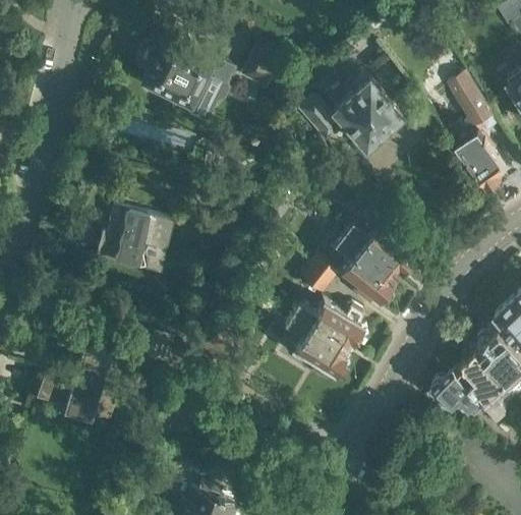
[(520,33),(520,17),(512,24),(519,35),(520,33)]
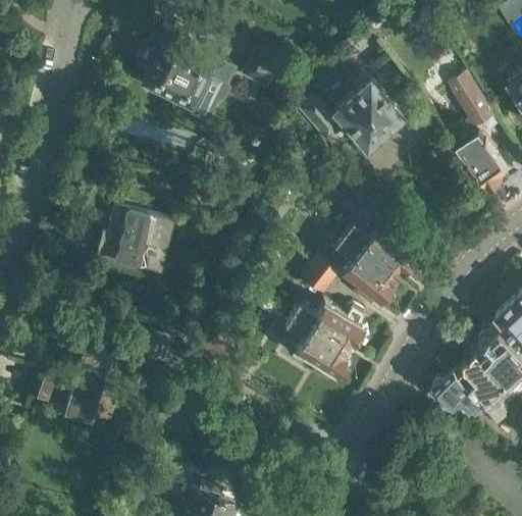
[(149,67),(141,83),(174,98),(171,103),(173,110),(183,114),(187,113),(207,123),(217,102),(224,101),(229,90),(227,84),(235,68),(165,34),(158,49),(154,48),(148,50),(144,59),(146,66),(149,67)]
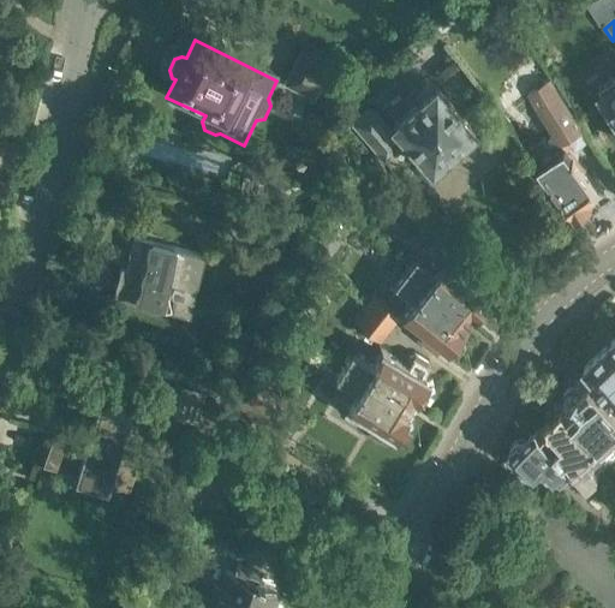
[(286,90),(316,105),(333,69),(303,55),(286,90)]
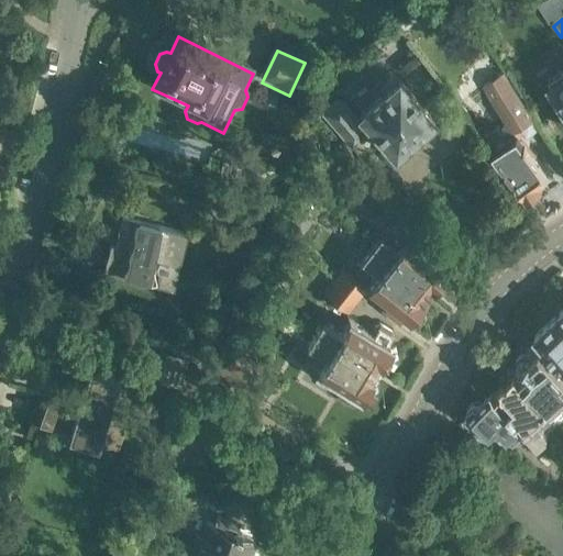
[(483,92),(512,136),(533,122),(505,78),(483,92)]
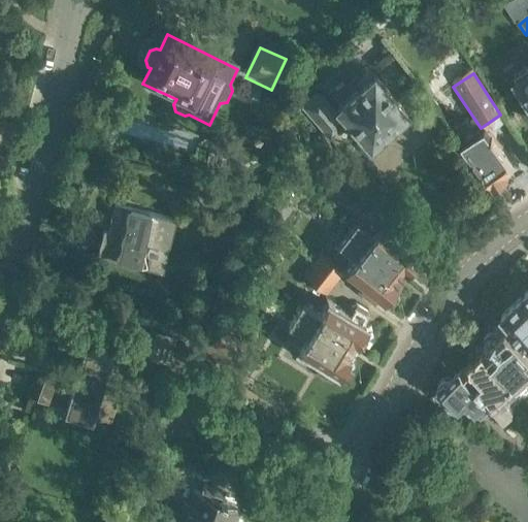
[(527,74),(515,83),(527,102),(527,74)]
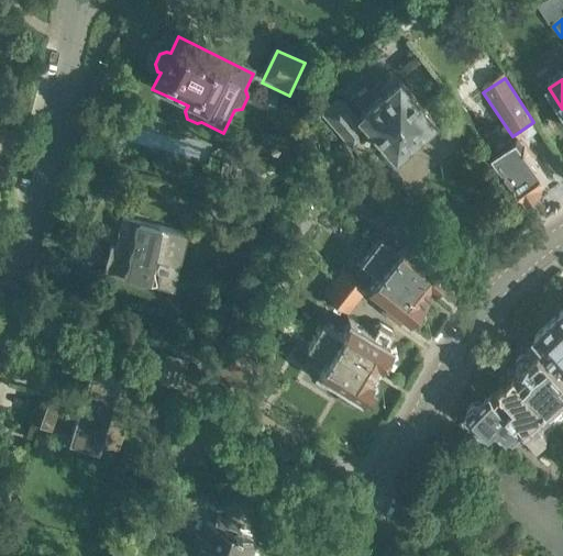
[(384,81),(374,90),(381,97),(355,120),(340,101),(321,119),(353,154),(373,134),(395,158),(433,123),(397,82),(390,89),(384,81)]
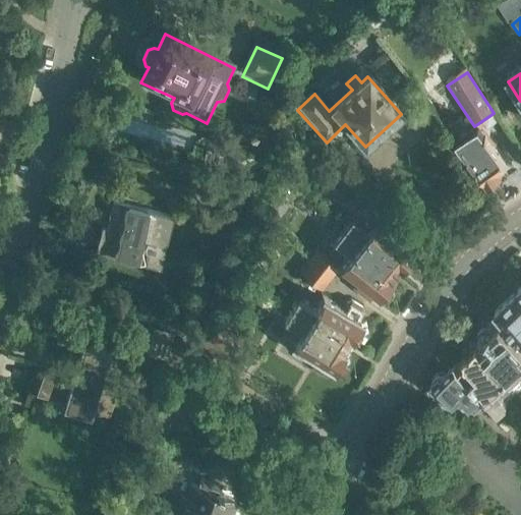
[(461,122),(448,133),(457,146),(487,184),(488,183),(494,183),(502,178),(502,173),(503,172),(501,170),(508,164),(495,147),(497,146),(481,126),(471,134),(461,122)]
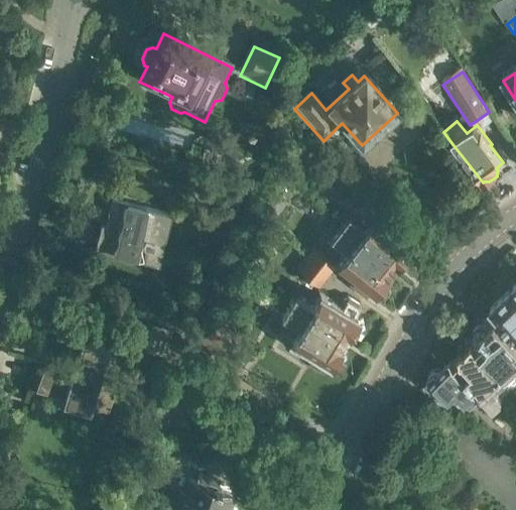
[(396,215),(375,199),(368,209),(389,225),(396,215)]
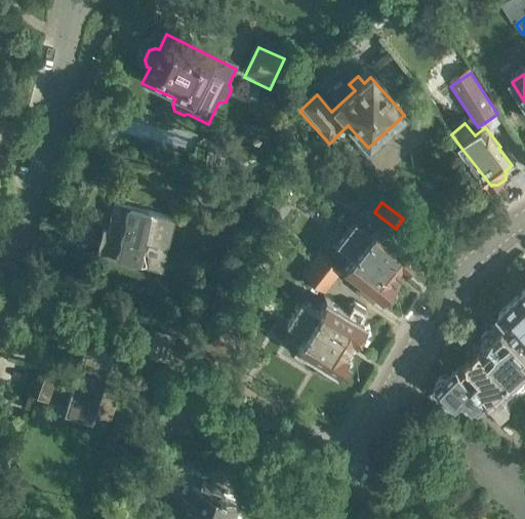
[(98,256),(163,273),(174,228),(114,212),(108,235),(104,234),(98,256)]
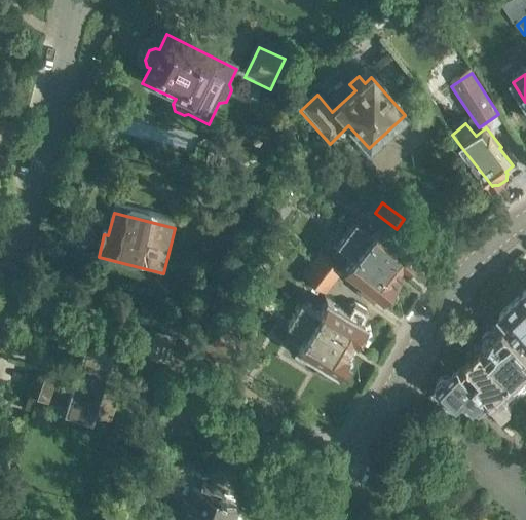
[(346,235),(397,274),(401,267),(403,269),(406,266),(410,266),(413,261),(413,257),(415,254),(413,252),(420,244),(407,234),(403,239),(382,223),(372,236),(355,224),(346,235)]
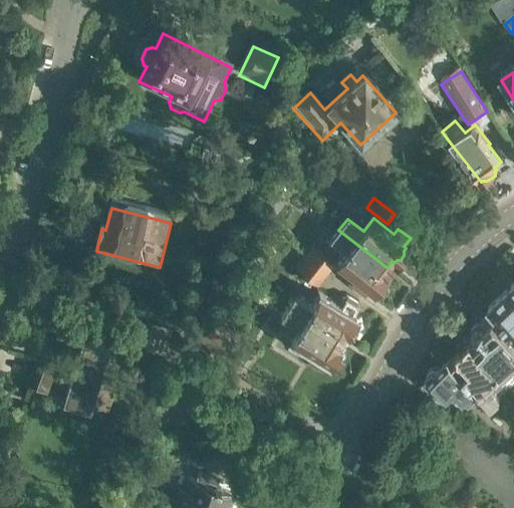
[(326,233),(323,238),(345,254),(335,267),(335,268),(355,283),(352,287),(364,297),(370,289),(372,290),(374,287),(379,287),(382,282),(381,278),(384,275),(382,274),(388,268),(338,230),(332,225),(326,233)]
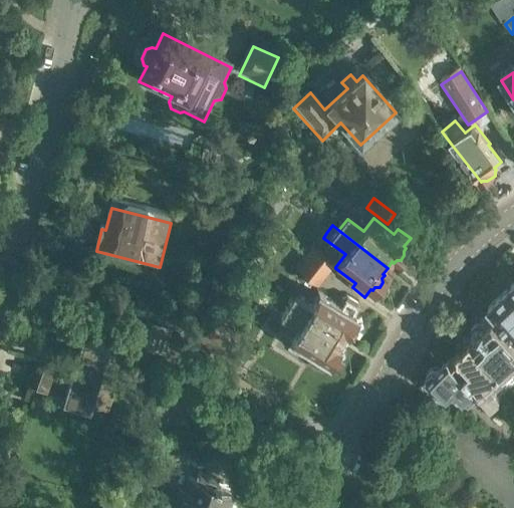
[(304,260),(328,277),(335,268),(335,267),(311,250),(304,260)]
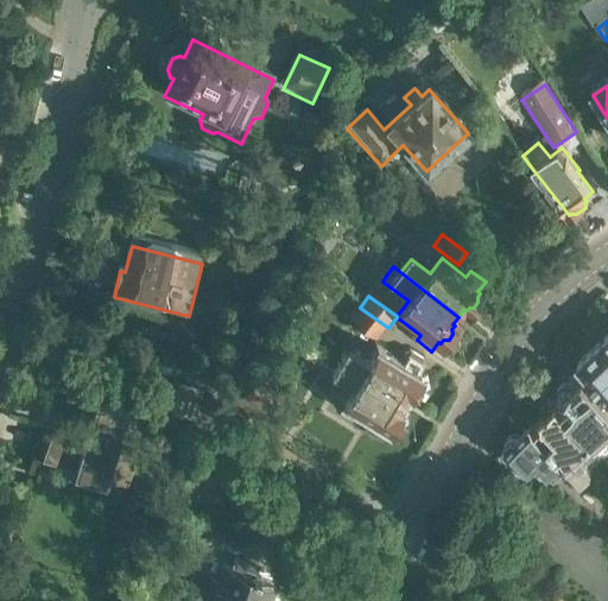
[(388,328),(360,308),(348,322),(375,345),(388,328)]
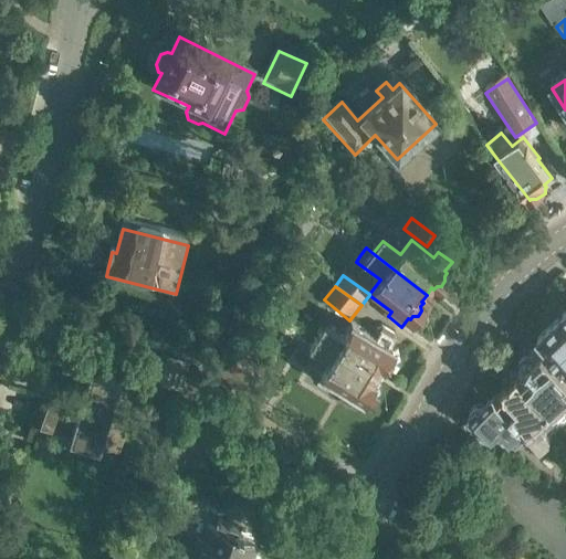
[(565,322),(564,319),(538,343),(565,372),(565,322)]
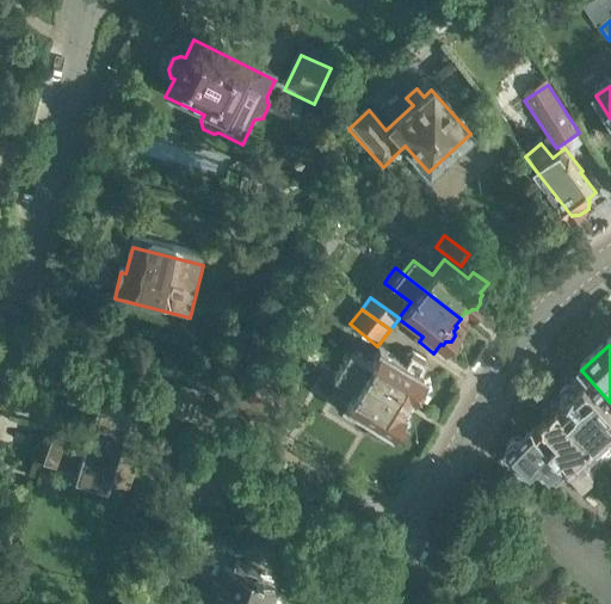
[(340,368),(403,405),(408,396),(411,398),(412,396),(419,395),(424,387),(423,378),(423,377),(421,376),(426,369),(424,364),(414,358),(409,359),(406,365),(378,350),(376,353),(377,355),(370,368),(349,355),(340,368)]
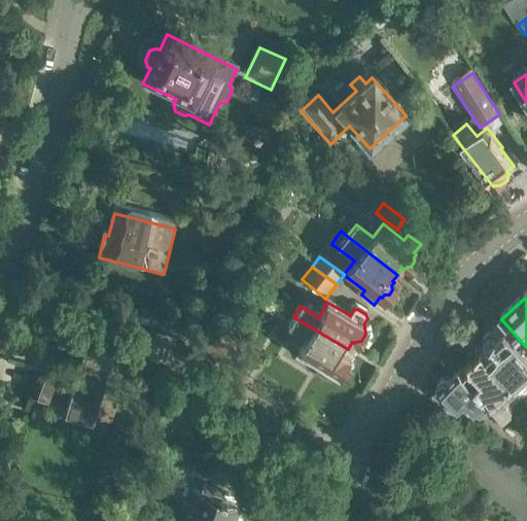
[(348,349),(293,317),(287,328),(289,331),(285,338),(286,344),(297,350),(295,353),(318,368),(316,372),(317,375),(326,381),(330,380),(335,373),(336,374),(337,373),(343,372),(348,365),(346,358),(346,356),(345,355),(348,349)]
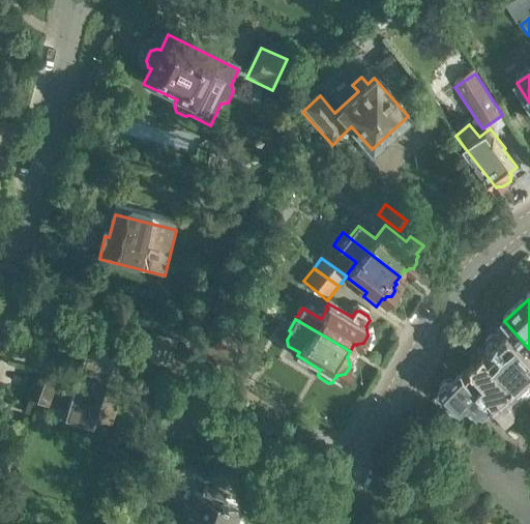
[(486,354),(522,391),(529,382),(529,354),(508,332),(500,341),(494,340),(488,345),(487,353),(486,354)]
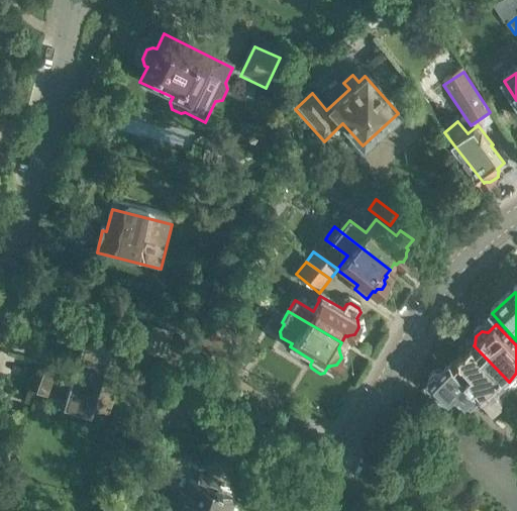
[(452,366),(479,394),(496,413),(505,405),(503,403),(516,391),(509,382),(474,345),(473,346),(469,345),(464,350),(464,354),(452,366)]
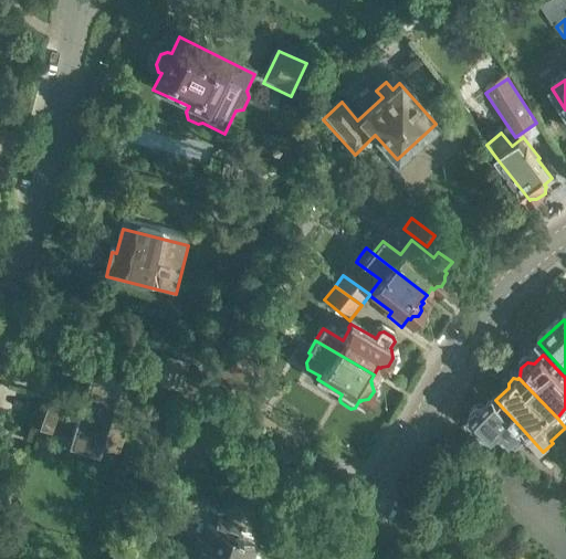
[(40,433),(119,457),(129,423),(112,418),(121,388),(90,379),(80,412),(49,403),(40,433)]
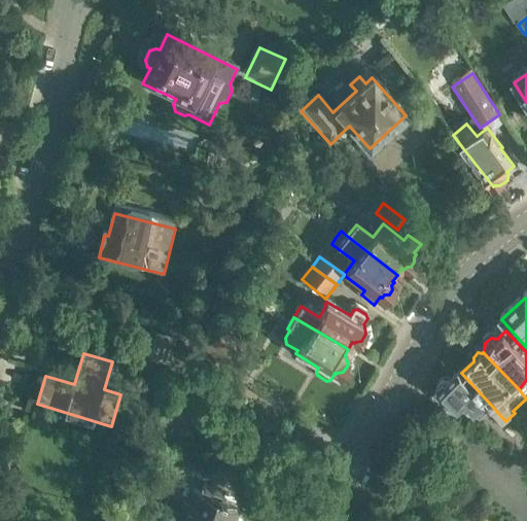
[(446,383),(440,389),(441,396),(446,402),(442,406),(470,418),(481,422),(495,410),(488,402),(461,373),(451,384),(446,383)]
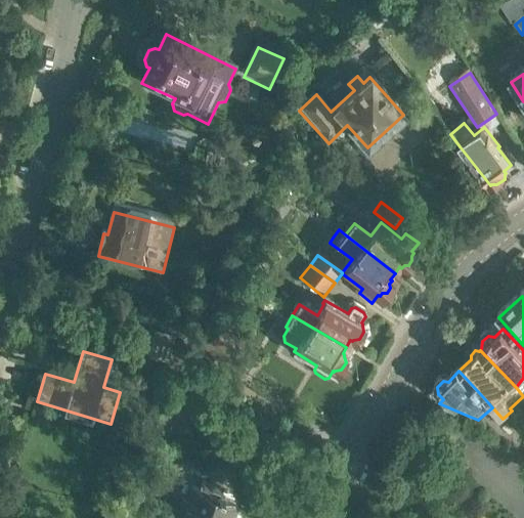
[(177,517),(234,517),(241,504),(222,498),(223,492),(202,485),(200,492),(191,489),(186,504),(182,503),(177,517)]
